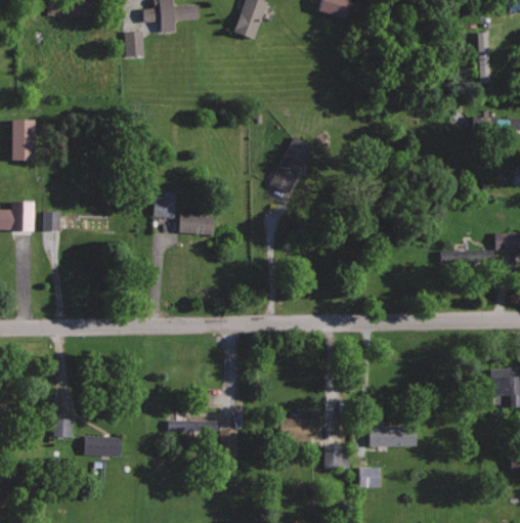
[(173,5),(172,0),(155,0),(156,7),(143,8),(143,22),(161,20),(161,32),(175,31),(175,19),(198,18),(197,4),(173,5)]
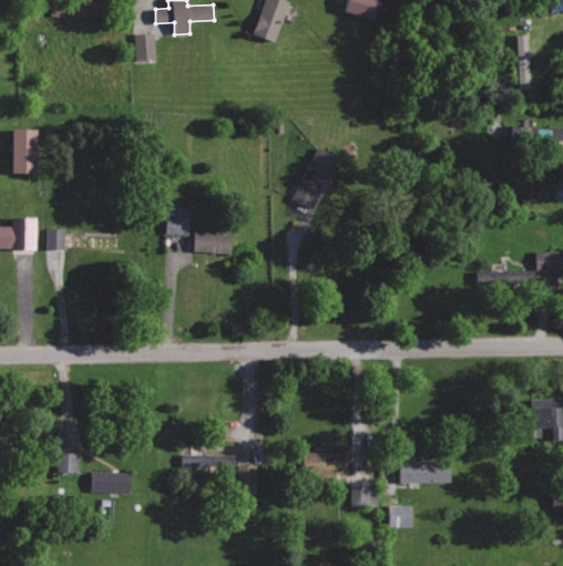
[(264,0),(254,35),(276,42),(288,0),(264,0)]
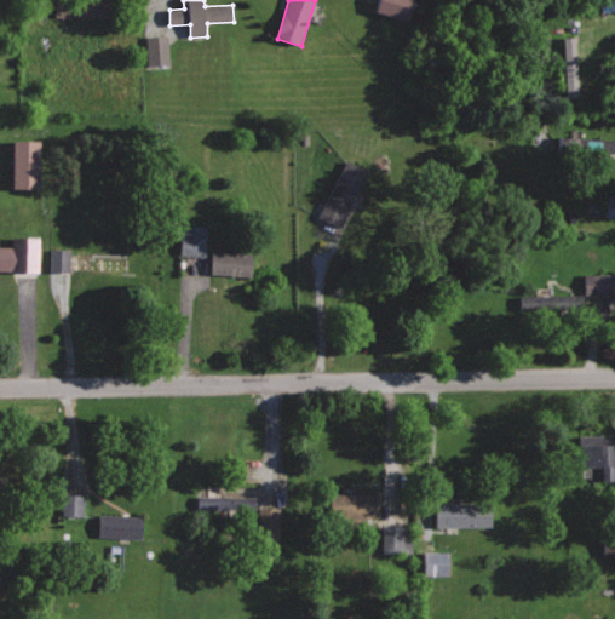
[(413,0),(379,0),(377,13),(409,21),(413,0)]
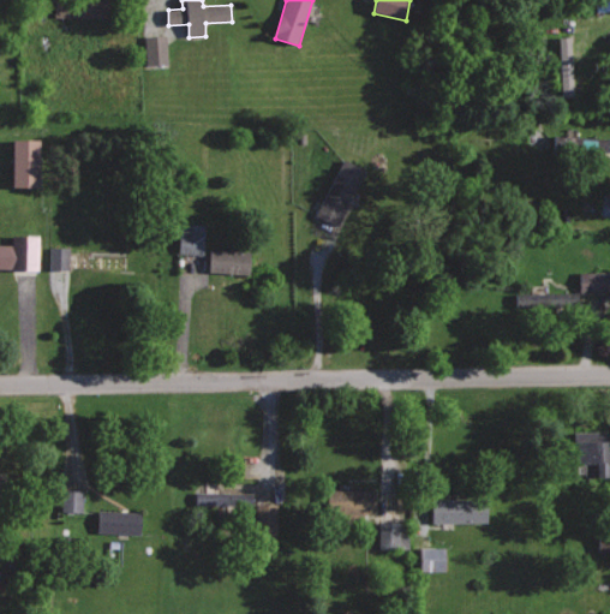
[(55,17),(99,18),(99,3),(57,1),(55,17)]
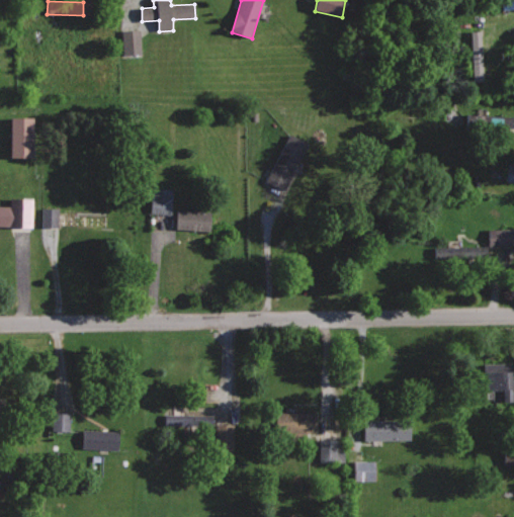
[(141,29),(123,30),(124,55),(142,55),(141,29)]
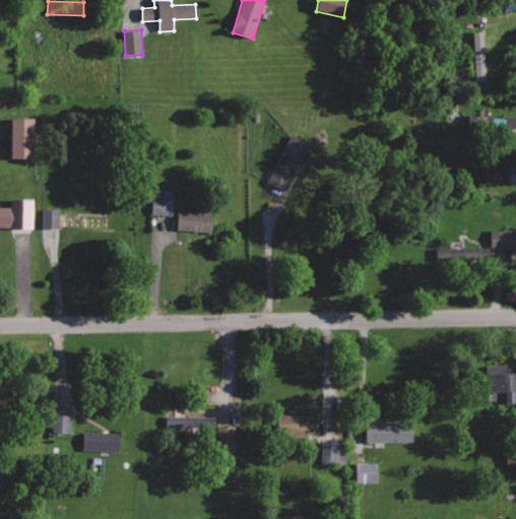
[(475,82),(487,82),(485,30),(474,31),(475,82)]
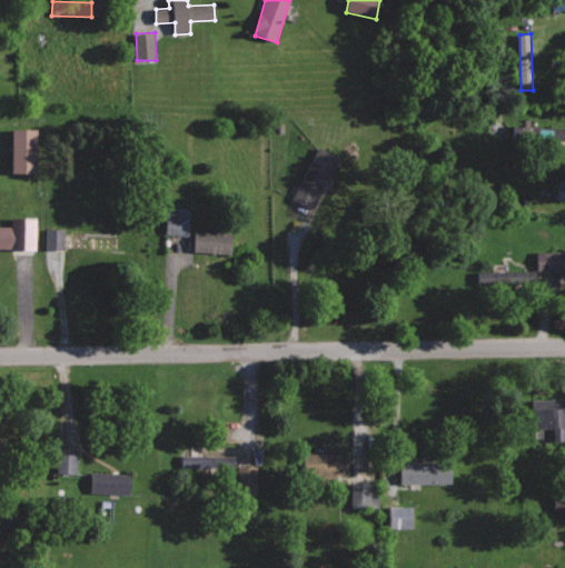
[(542,139),(564,139),(564,129),(542,128),(542,139)]
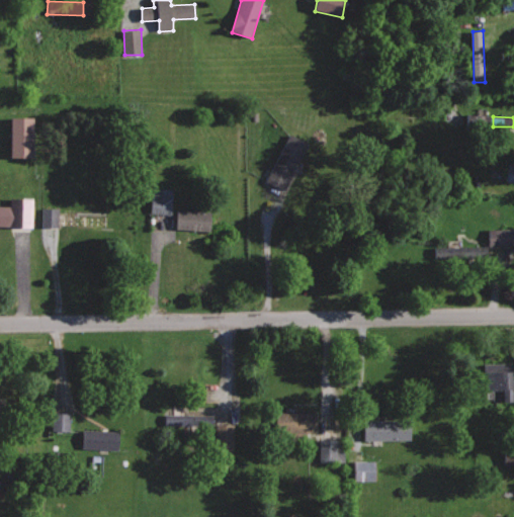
[(11,158),(34,157),(33,117),(10,118),(11,158)]
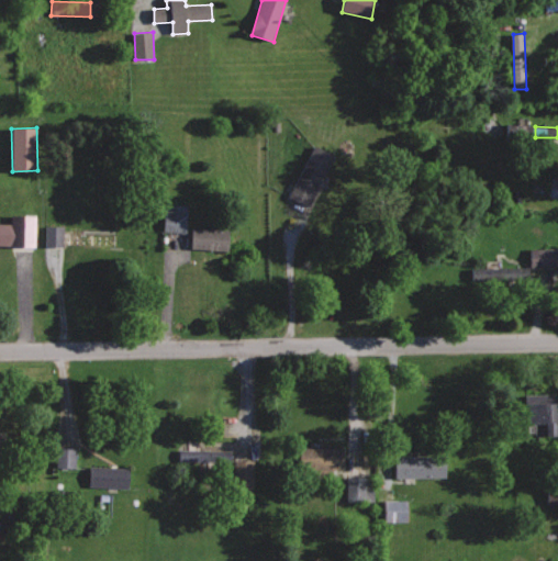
[(291,198),(313,208),(335,156),(313,146),(291,198)]
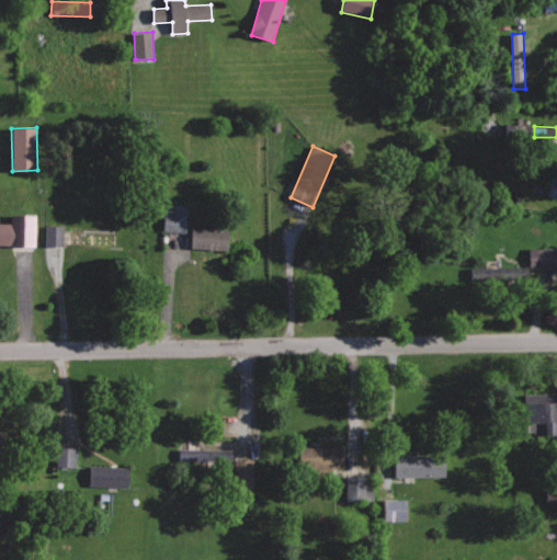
[(188,232),(189,206),(166,205),(165,232),(188,232)]
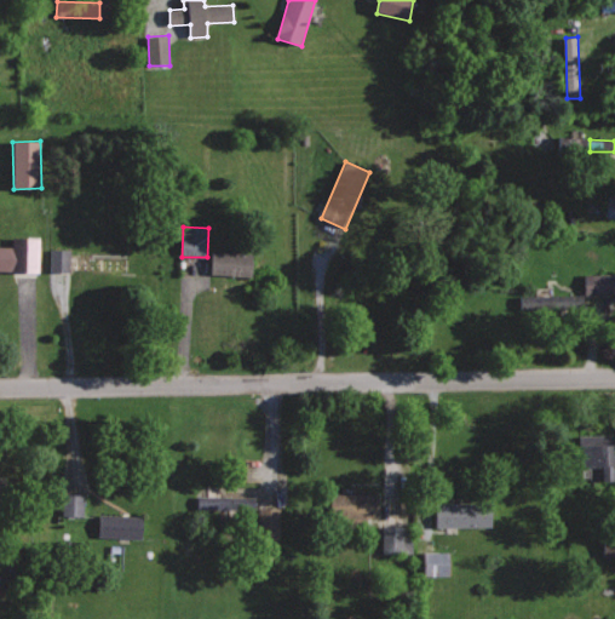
[(0,247),(0,271),(40,273),(40,239),(13,238),(13,248),(0,247)]
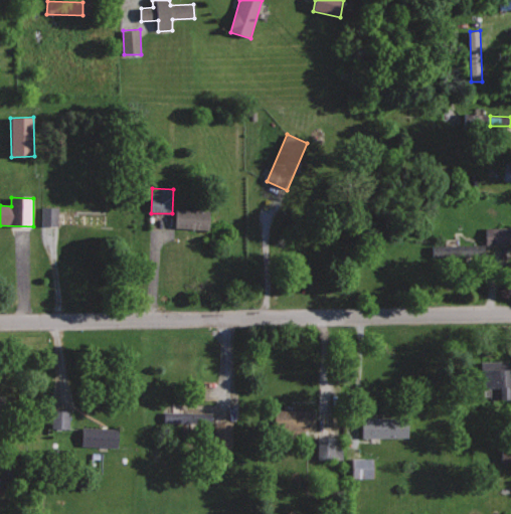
[(58,226),(59,208),(43,207),(43,225),(58,226)]
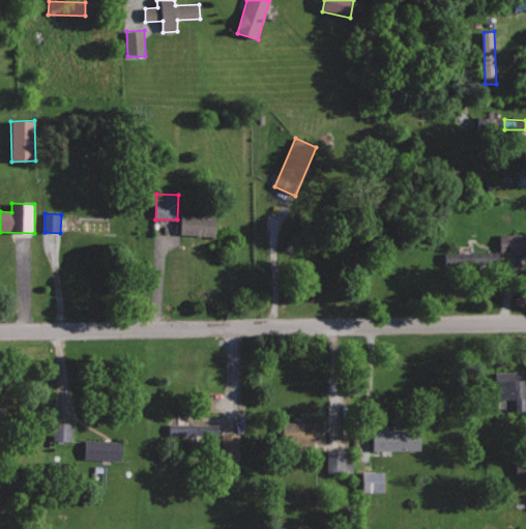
[(181,235),(215,236),(216,216),(182,215),(181,235)]
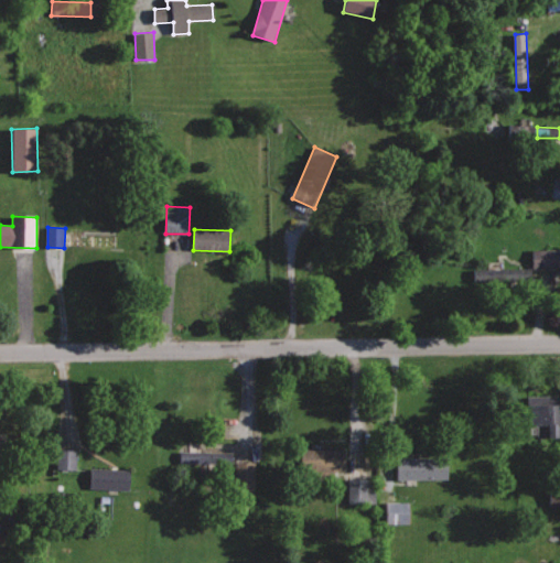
[(559,249),(534,250),(534,269),(559,268),(559,249)]
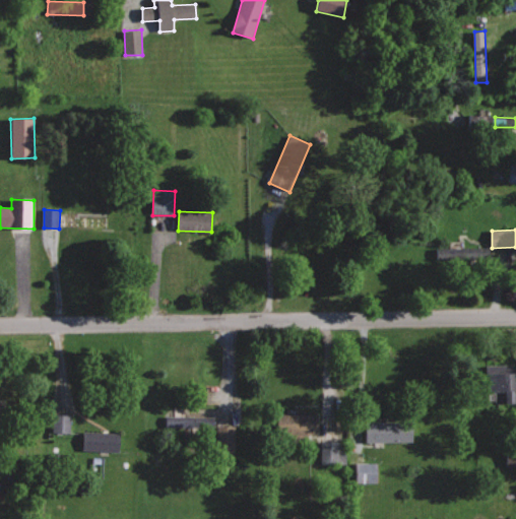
[(489,402),(498,402),(498,393),(507,392),(507,404),(515,403),(515,370),(515,366),(488,366),(489,402)]
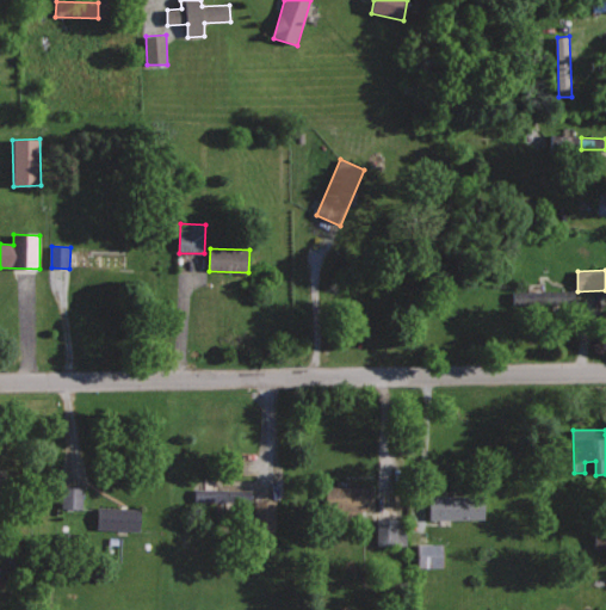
[(63,509),(84,510),(84,488),(63,487),(63,509)]
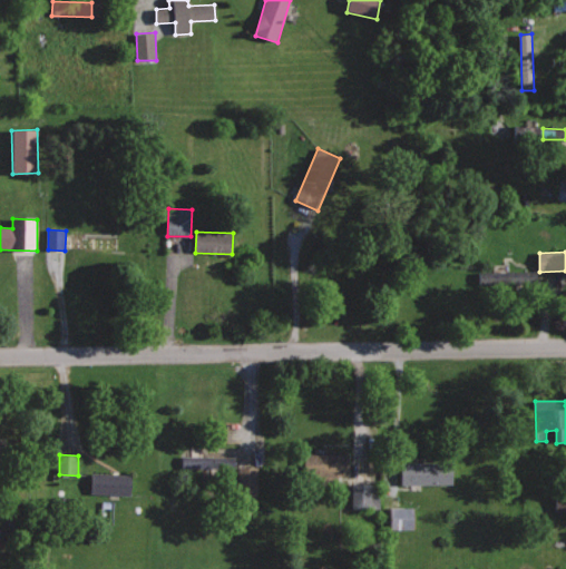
[(350,455),(305,454),(304,478),(350,479),(350,455)]
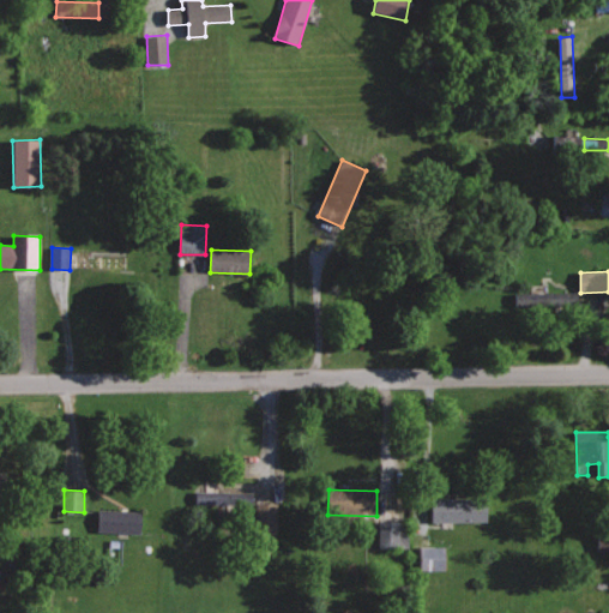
[(253,505),(253,492),(197,493),(197,506),(253,505)]
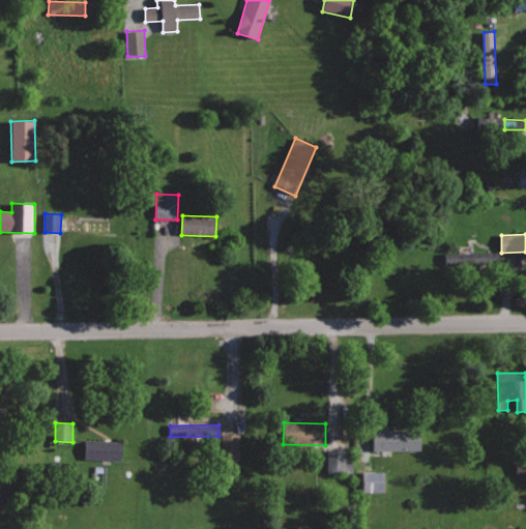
[(374,432),(374,451),(421,450),(420,431),(374,432)]
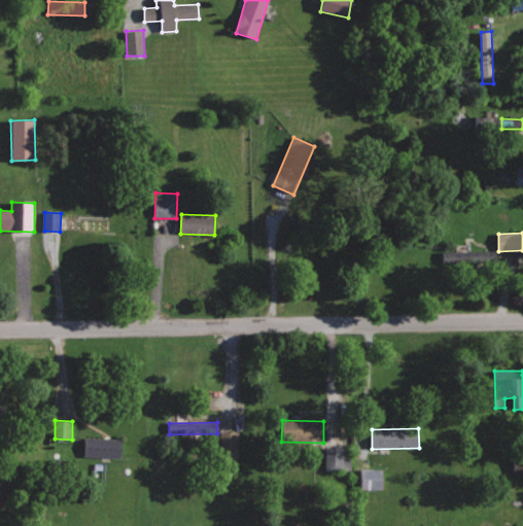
[(220,461),(239,461),(240,432),(220,432),(220,461)]
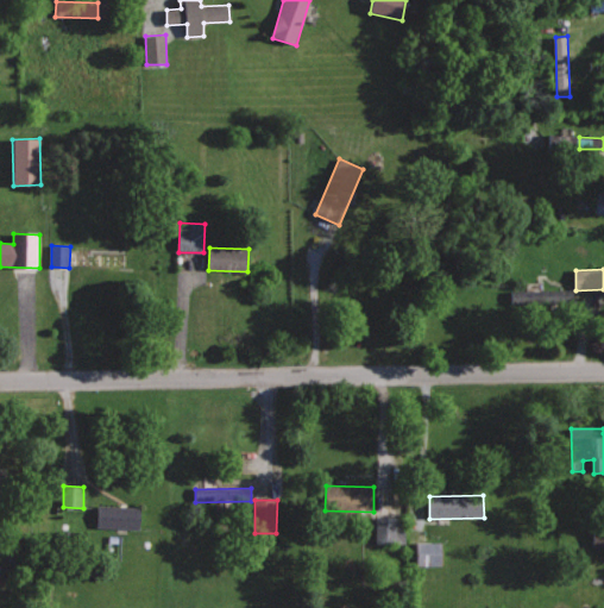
[(98,527),(140,530),(142,507),(99,506),(98,527)]
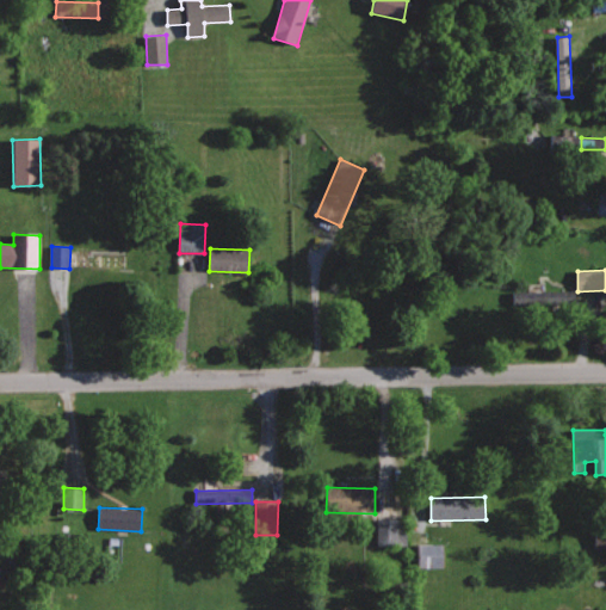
[(408,547),(407,519),(378,521),(378,547),(408,547)]
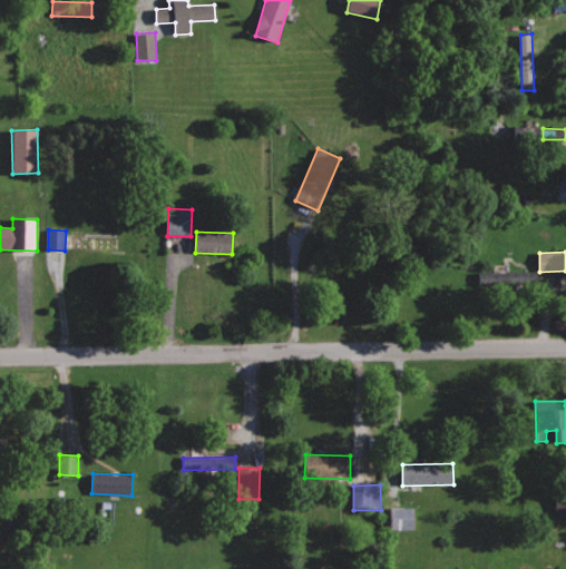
[(391,508),(391,530),(415,530),(415,508),(391,508)]
